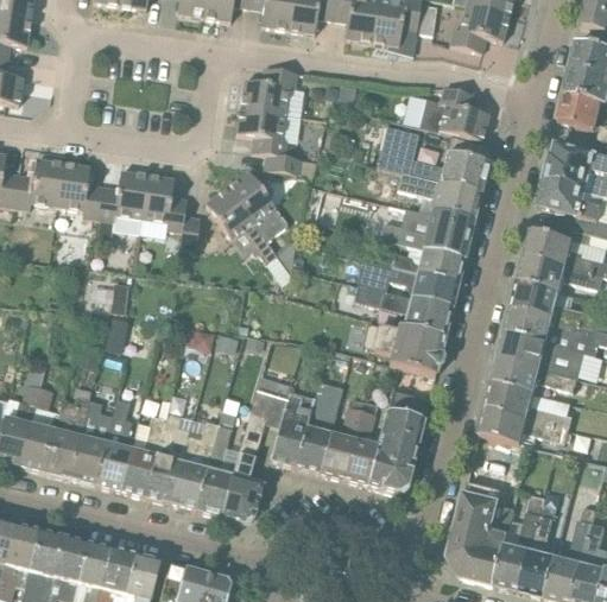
[(0,0),(0,17),(31,21),(33,0),(0,0)]
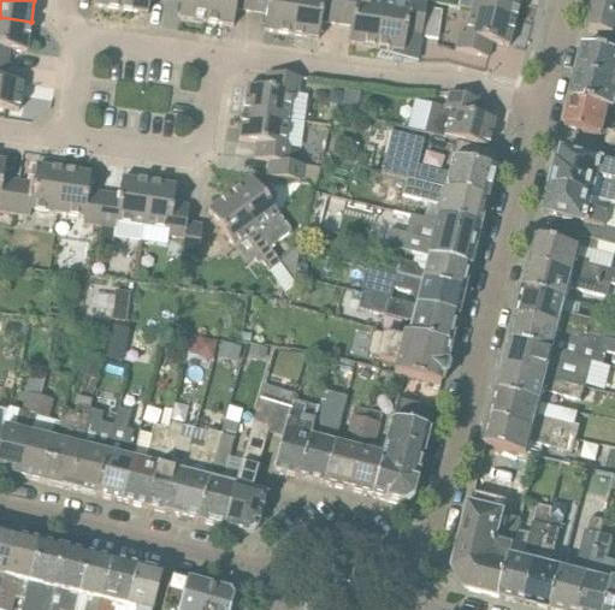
[(122,0),(122,6),(148,11),(149,0),(122,0)]
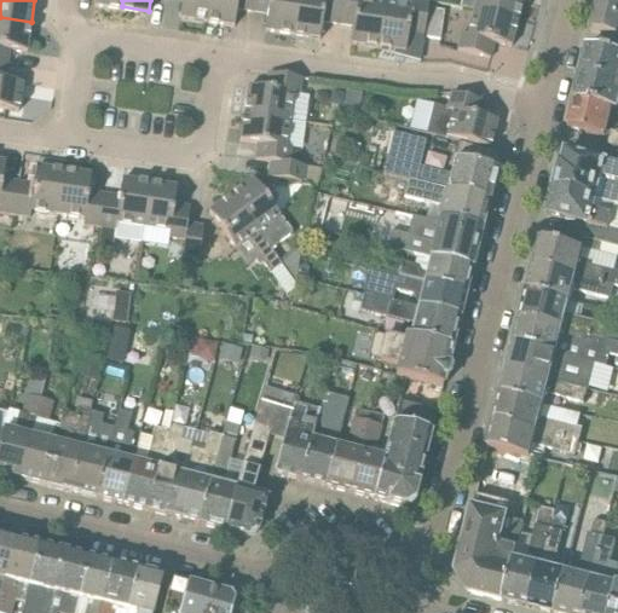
[(183,0),(180,15),(208,19),(211,0),(183,0)]
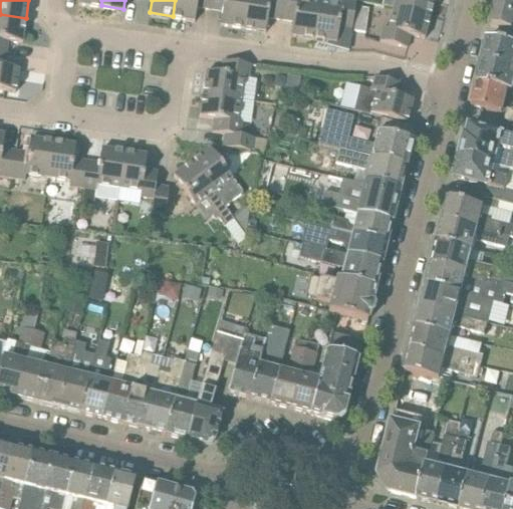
[(175,0),(173,16),(195,19),(197,5),(210,7),(211,0),(175,0)]
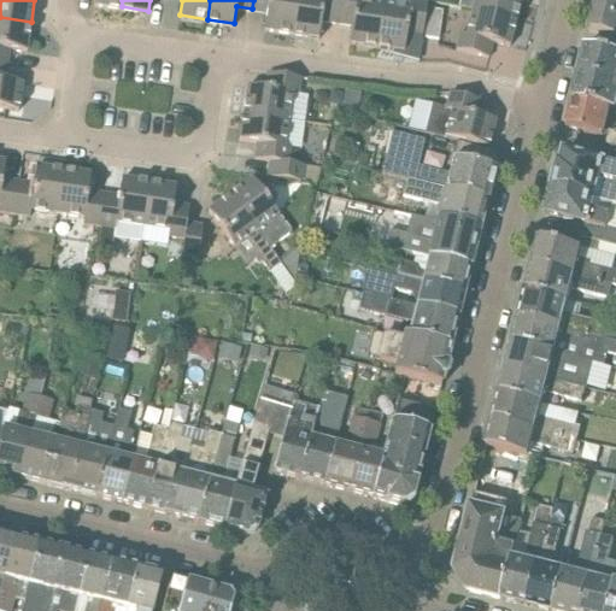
[(265,28),(292,31),(297,0),(253,0),(252,9),(268,10),(265,28)]
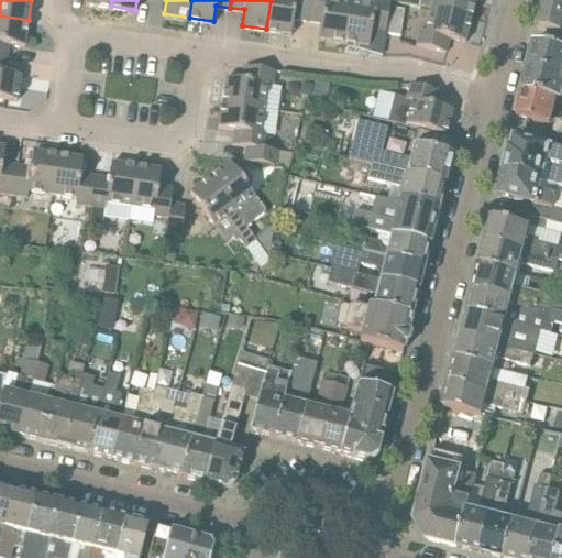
[(271,0),(266,29),(291,32),(294,17),(308,19),(310,0),(271,0)]
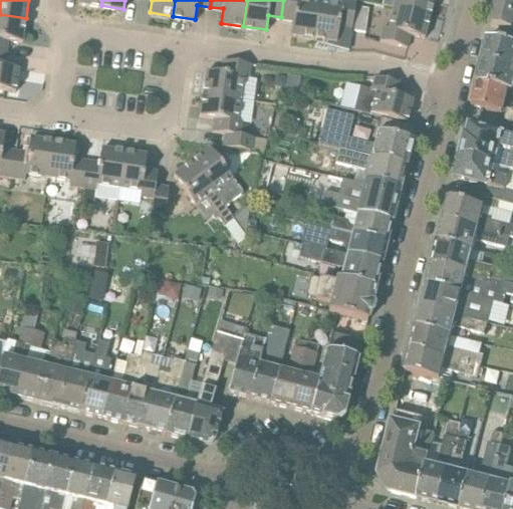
[(292,33),(314,36),(320,0),(283,0),(281,17),(294,19),(292,33)]
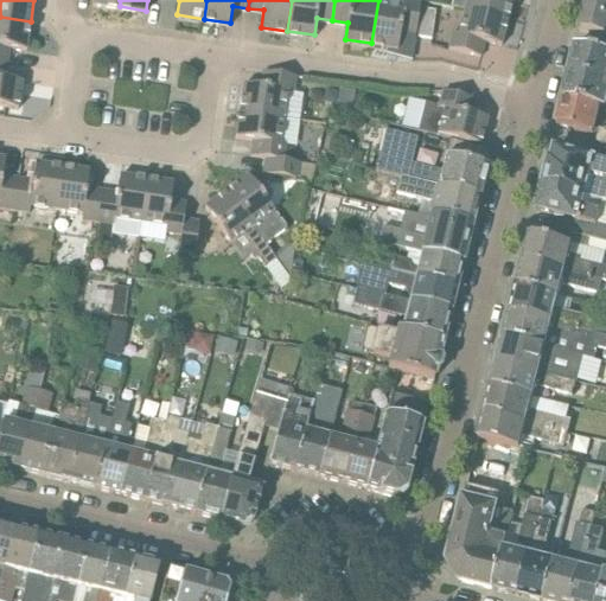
[(378,0),(371,43),(399,48),(401,30),(416,32),(421,0),(404,0),(404,2),(391,0),(378,0)]
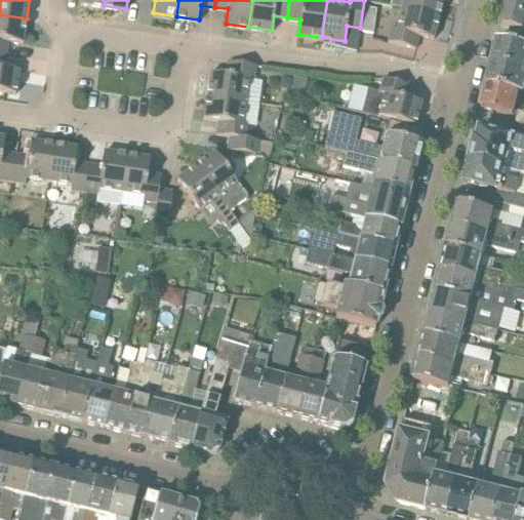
[(393,3),(403,5),(440,14),(443,0),(392,0),(392,2),(393,3)]
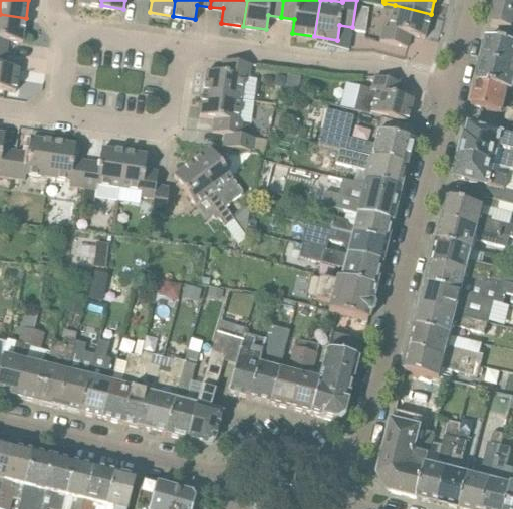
[(496,0),(491,20),(512,25),(512,0),(496,0)]
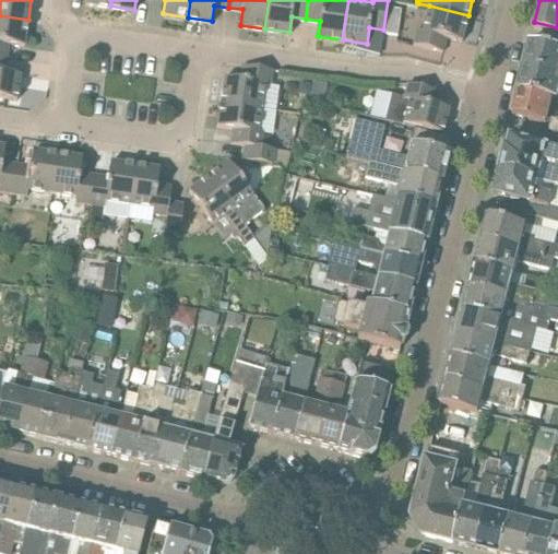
[(423,27),(417,26),(414,43),(443,49),(447,35),(462,39),(469,15),(429,6),(418,3),(423,4),(423,8),(427,9),(423,27)]
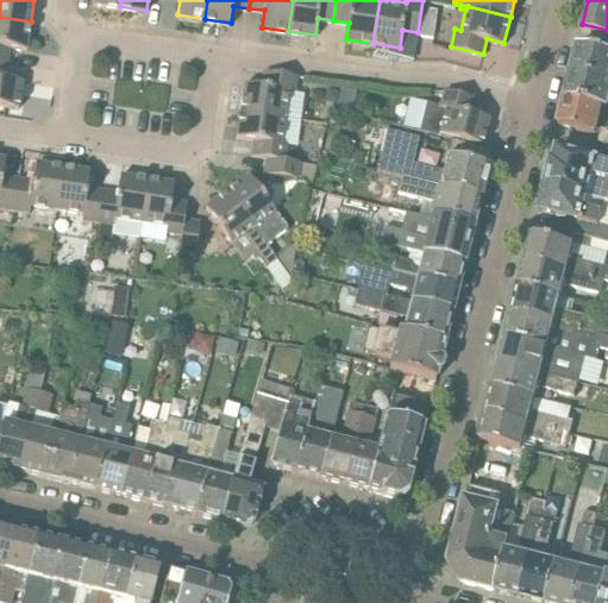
[(438,6),(424,5),(420,31),(434,33),(438,6)]
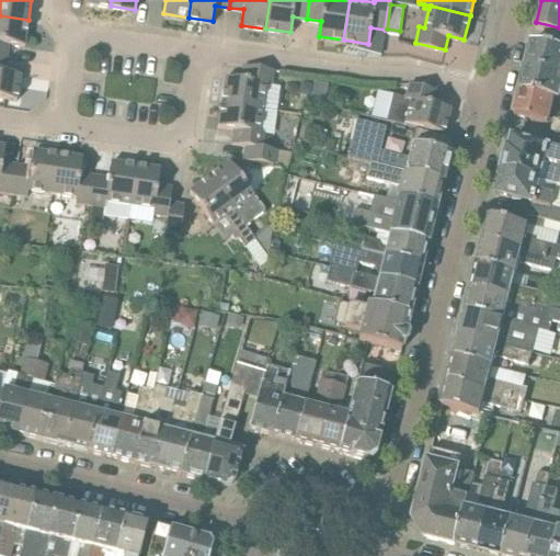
[(0,55),(8,56),(10,42),(25,45),(29,20),(0,15),(0,55)]
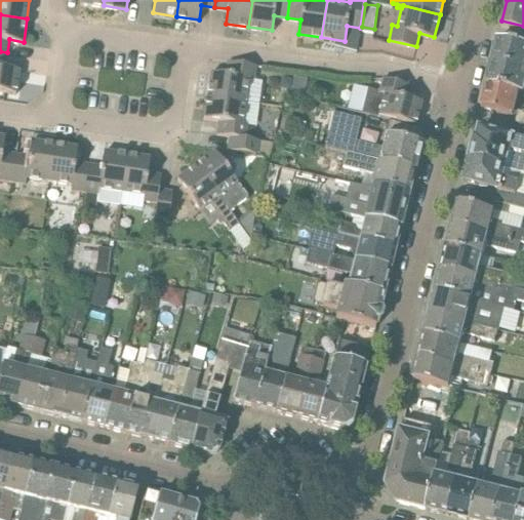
[(492,60),(523,67),(523,42),(498,36),(492,60)]
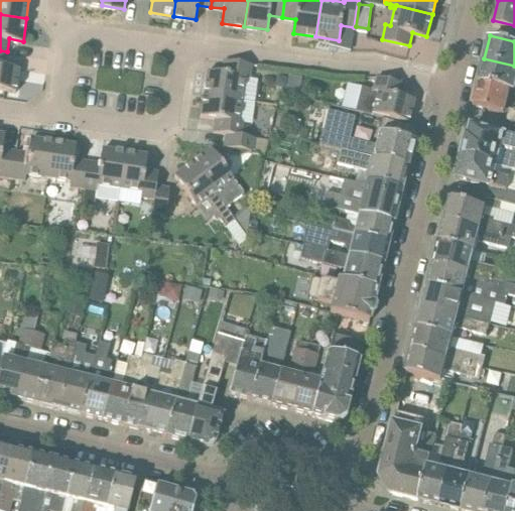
[(7,51),(0,50),(0,88),(16,90),(19,67),(5,65),(7,51)]
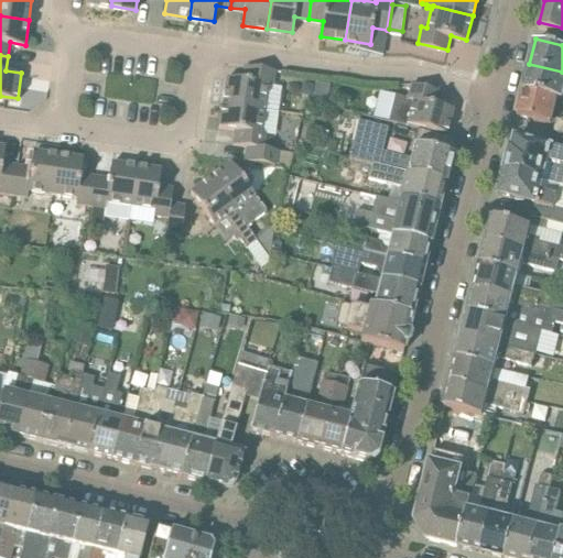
[(263,107),(279,109),(283,84),(273,83),(275,68),(245,64),(242,78),(227,76),(224,100),(263,107)]
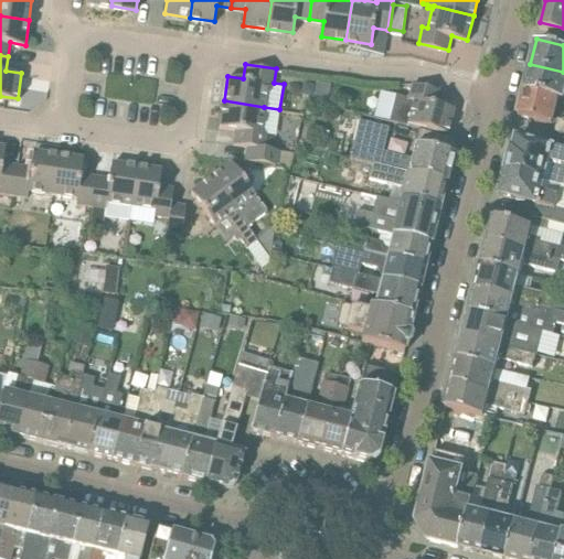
[(563,72),(530,64),(524,87),(561,96),(563,96),(563,72)]
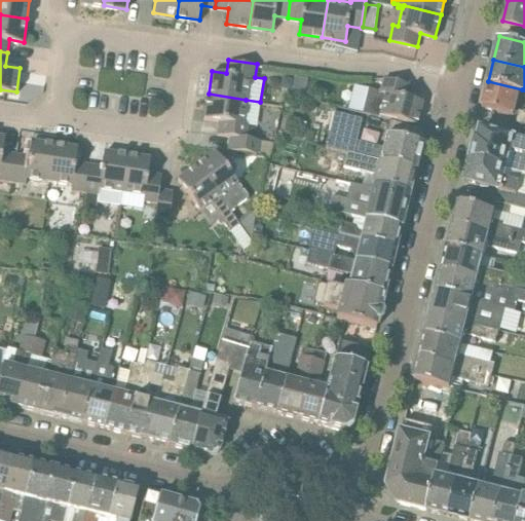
[(308,76),(295,74),(294,87),(307,89),(308,76)]
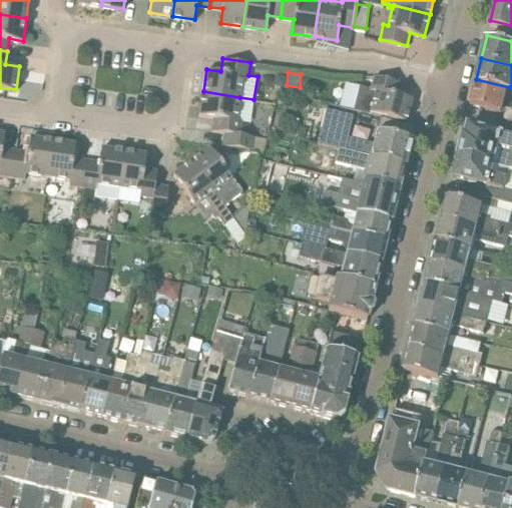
[(360,83),(355,107),(407,120),(412,97),(399,94),(402,81),(375,74),(372,86),(360,83)]
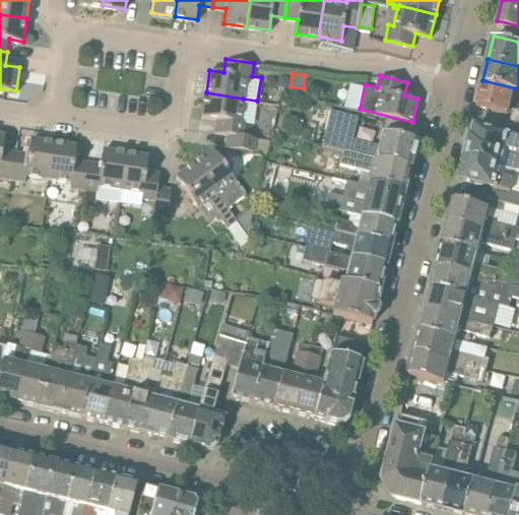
[(476,104),(511,112),(516,88),(482,80),(476,104)]
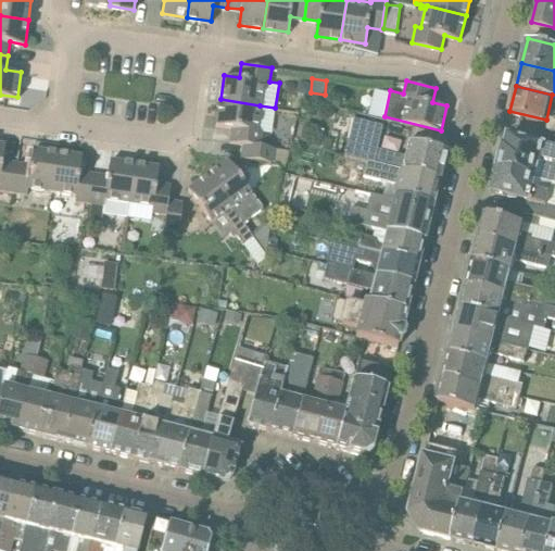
[(244,142),(262,145),(264,133),(264,129),(257,128),(260,105),(221,99),(216,124),(232,126),(230,140),(243,142),(244,142)]
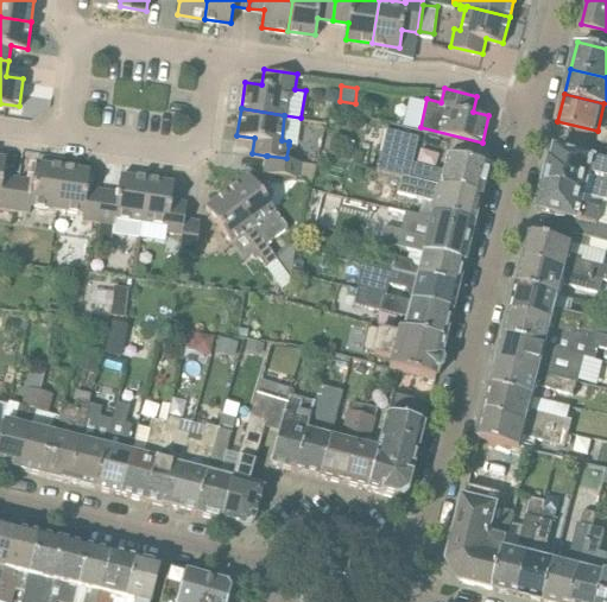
[(377,168),(400,175),(481,194),(493,147),(451,137),(443,166),(415,159),(421,134),(387,126),(377,168)]
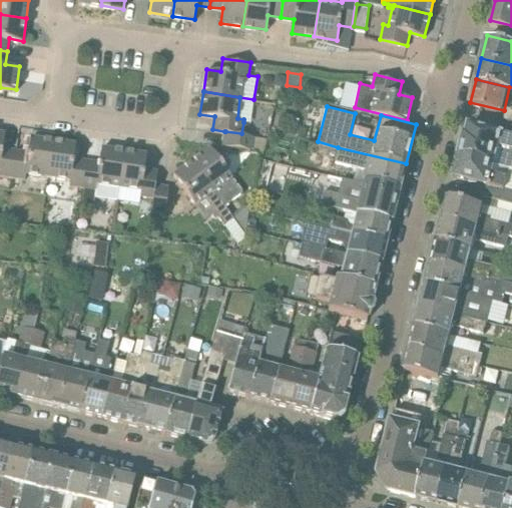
[(293,122),(295,123),(293,130),(307,133),(309,126),(300,124),(301,117),(294,116),(293,122)]
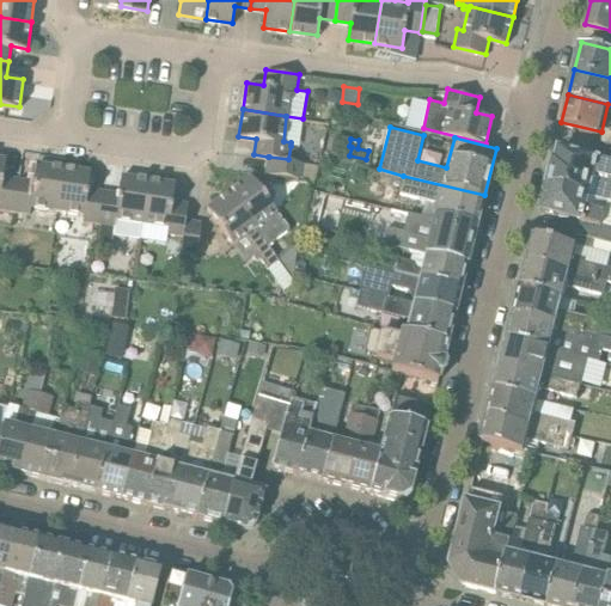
[(548,183),(592,194),(593,193),(610,196),(610,142),(602,140),(598,155),(557,145),(557,146),(556,146),(553,157),(554,158),(548,183)]
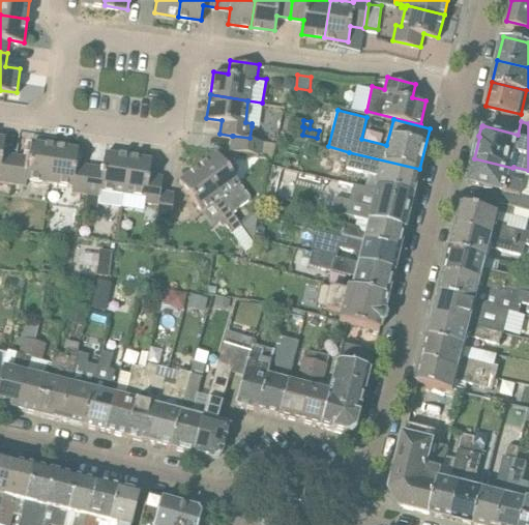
[(257,126),(252,126),(250,138),(259,140),(261,132),(257,126)]
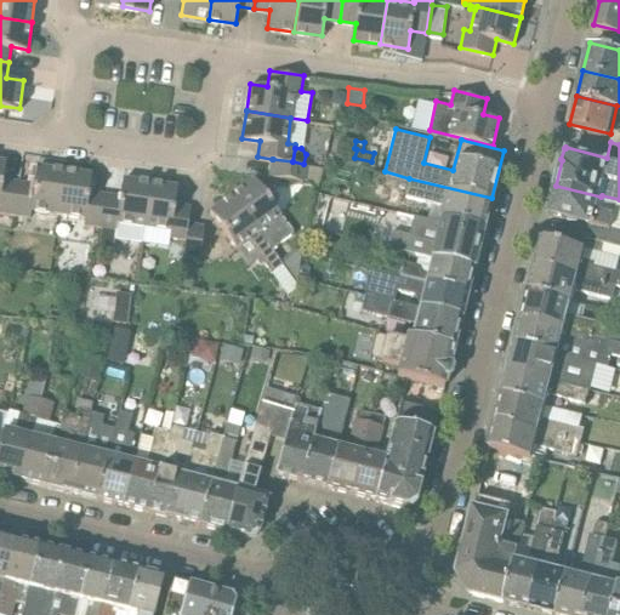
[(0,210),(15,212),(20,180),(4,177),(6,159),(0,158),(0,210)]
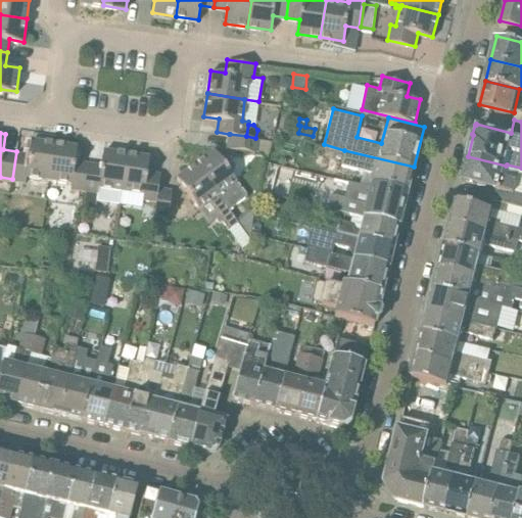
[(227,147),(256,151),(257,150),(271,152),(273,140),(255,138),(246,136),(230,134),(229,134),(227,147)]
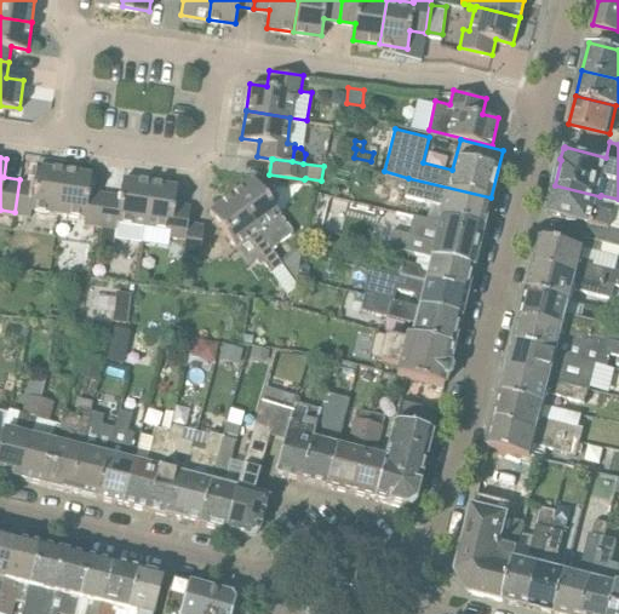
[(32,208),(58,212),(64,167),(38,164),(35,182),(19,179),(15,212),(32,216),(32,208)]
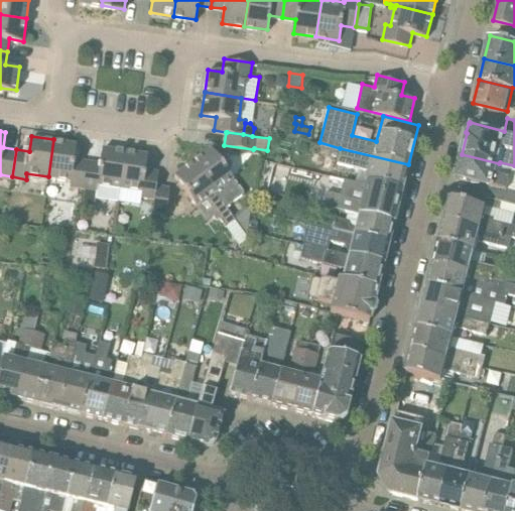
[(84,187),(88,159),(75,157),(77,143),(53,139),(48,176),(71,180),(71,185),(84,187)]
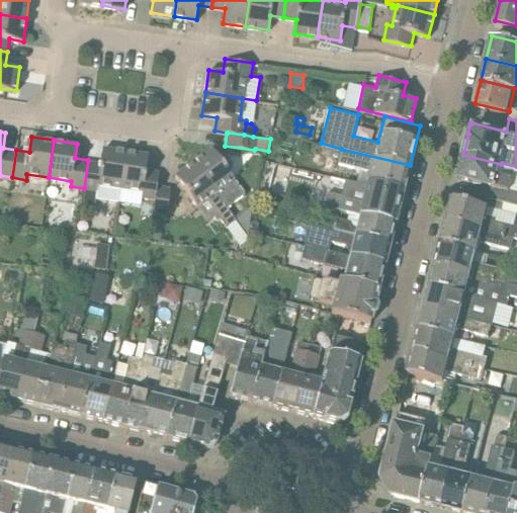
[(99,184),(120,188),(125,151),(103,147),(101,162),(88,160),(84,188),(81,208),(93,210),(96,189),(98,190),(99,184)]
